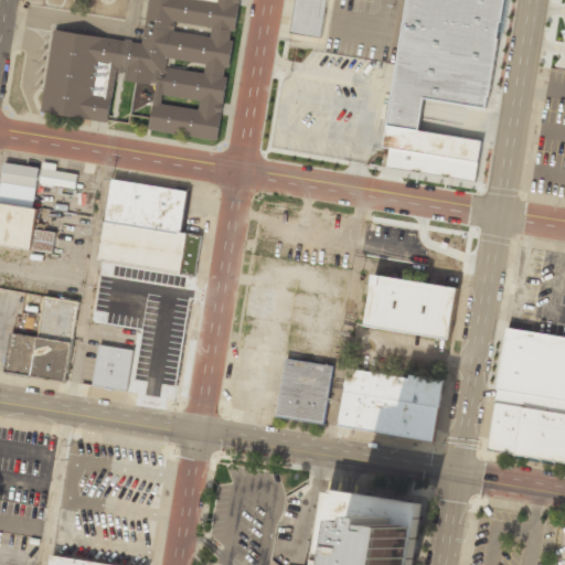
[(219,141),(238,3),(238,0),(150,0),(145,42),(53,29),(41,110),(108,120),(115,78),(156,85),(149,131),(219,141)]
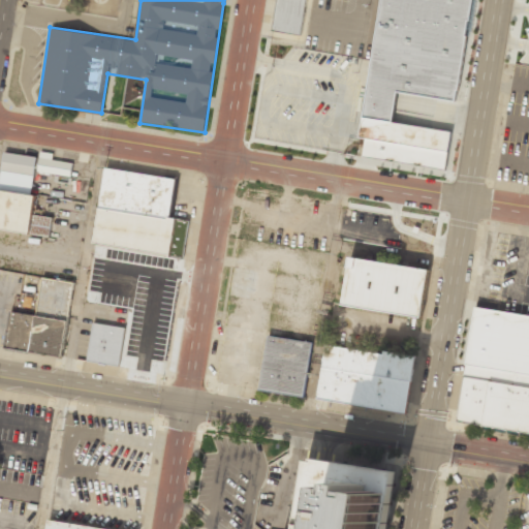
[(446,173),(452,131),(365,119),(359,160),(446,173)]
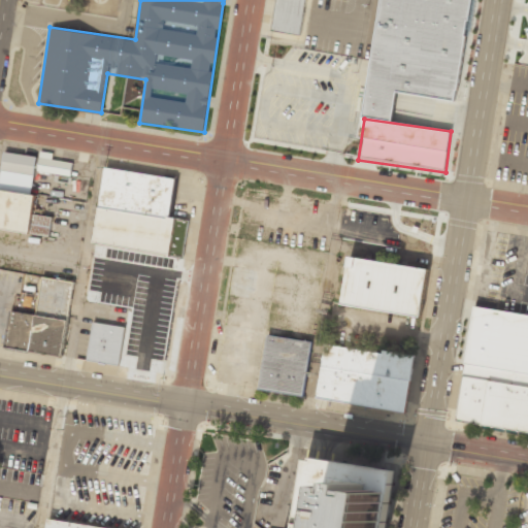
[(38,172),(71,175),(72,162),(53,160),(53,153),(39,152),(38,172)]
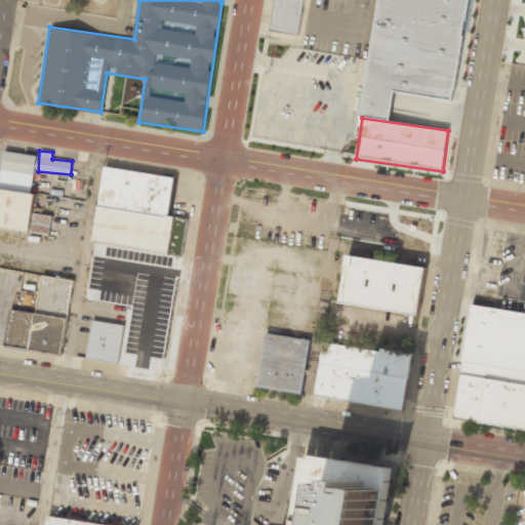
[(36,155),(2,152),(0,169),(0,228),(49,235),(51,215),(33,213),(35,194),(32,194),(36,155)]
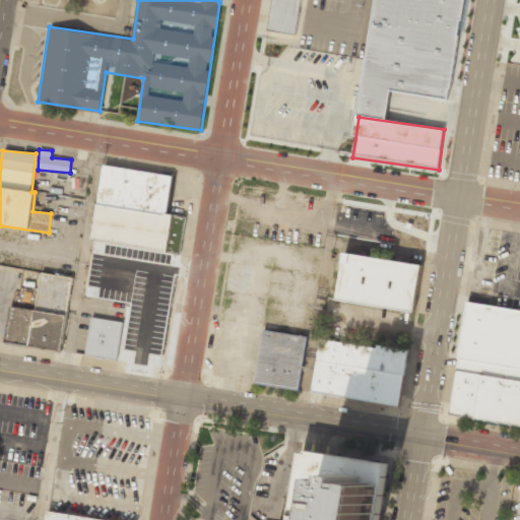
[(103,165),(95,204),(164,216),(165,213),(167,213),(173,176),(103,165)]
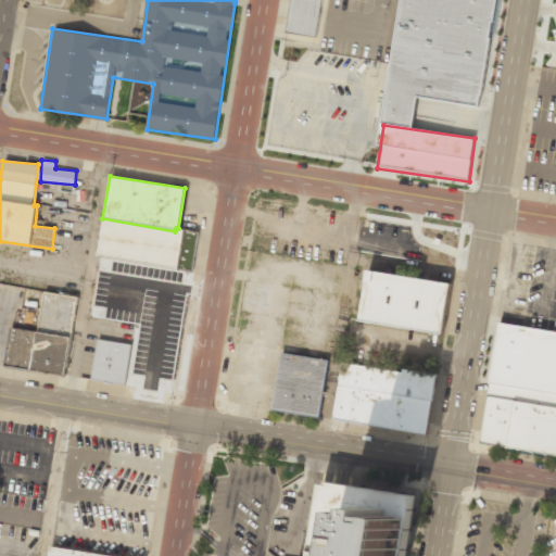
[(102,218),(96,255),(191,272),(198,231),(178,228),(176,228),(175,231),(102,218)]
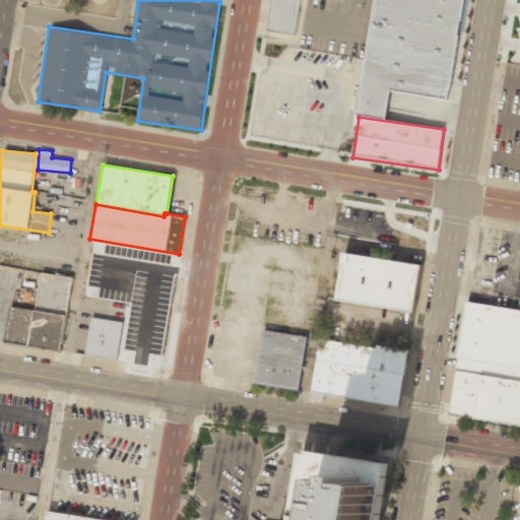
[(411,313),(418,264),(342,253),(336,302),(411,313)]
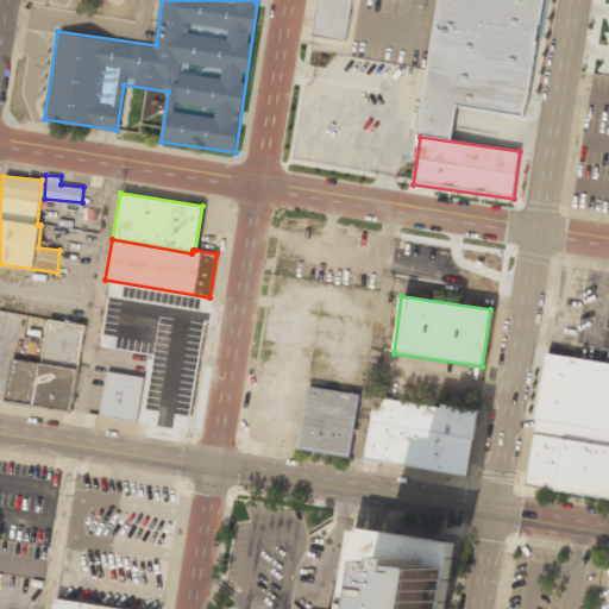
[(11,359),(5,402),(73,412),(85,325),(46,320),(41,363),(11,359)]
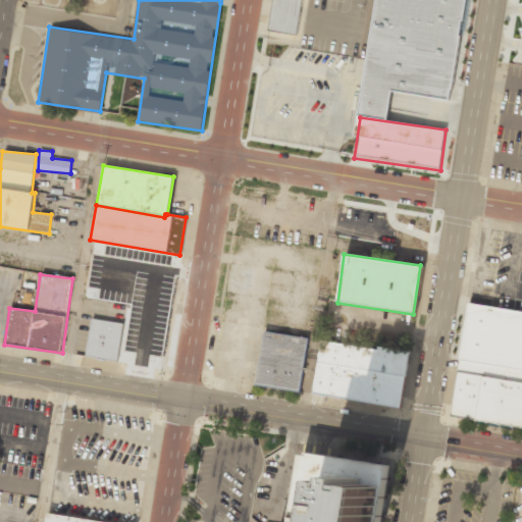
[(469,302),(521,309),(521,369),(461,360),(469,302)]
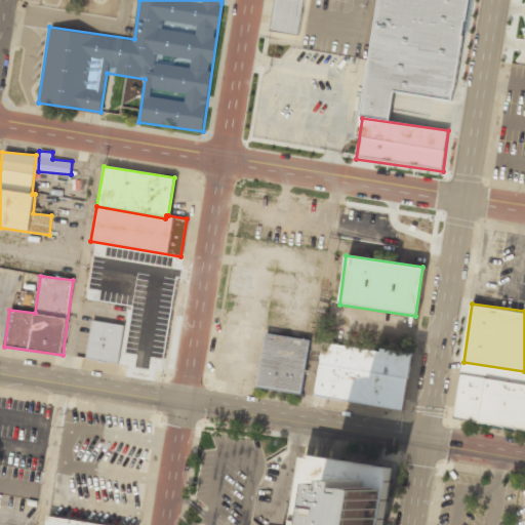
[(91,320),(86,358),(117,363),(122,325),(91,320)]
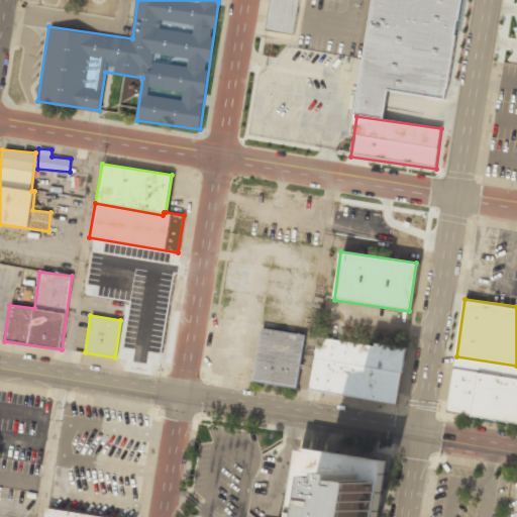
[(297,389),(305,334),(263,328),(254,382),(297,389)]
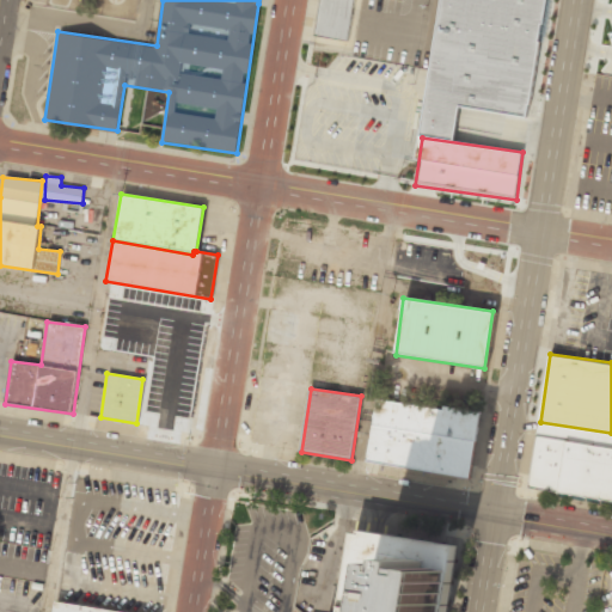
[(374,398),(365,464),(472,478),(482,412),(374,398)]
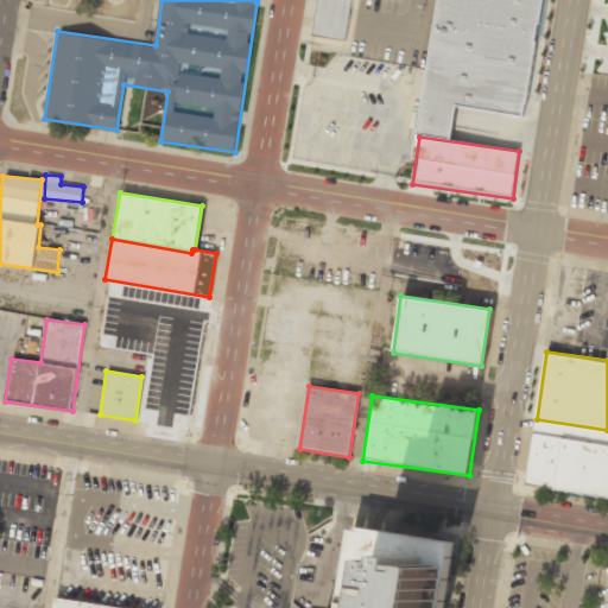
[(607,430),(537,419),(526,482),(607,495),(607,430)]
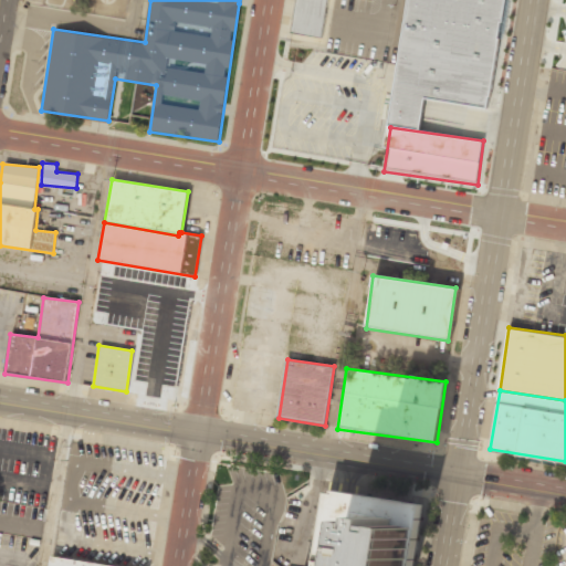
[(410,565),(420,505),(327,490),(314,565),(410,565)]
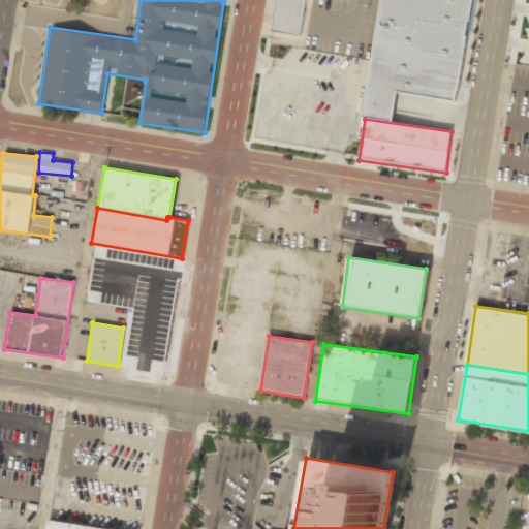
[(110,528),(48,520),(45,528),(110,528)]
